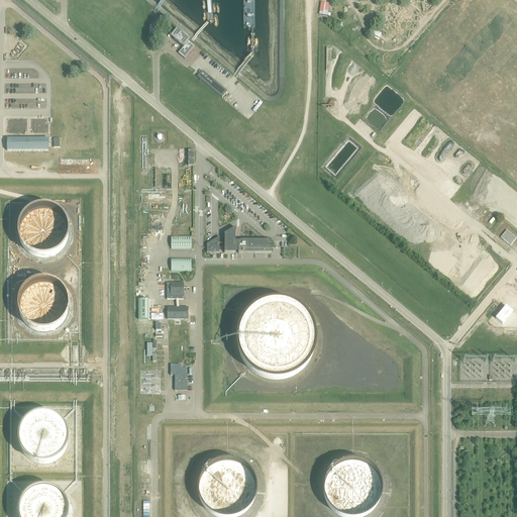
[(321,3),(319,15),(328,16),(329,4),(321,3)]
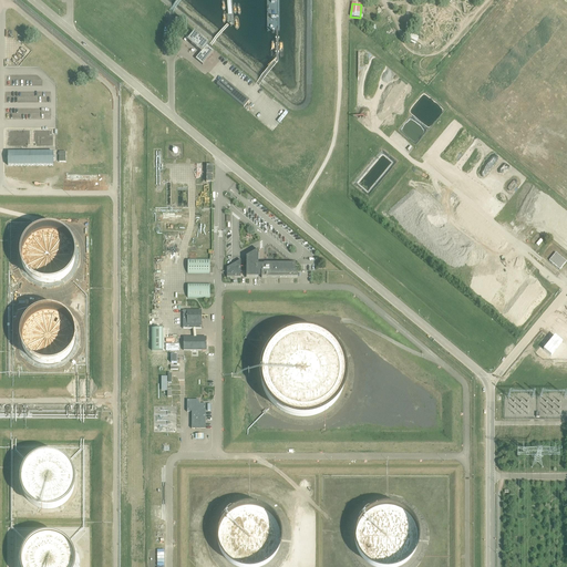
[(188,40),(187,41),(187,42),(188,41),(192,43),(191,44),(194,48),(200,53),(195,60),(203,65),(208,59),(210,55),(214,52),(206,47),(208,44),(205,42),(200,39),(199,41),(193,34),(188,40)]
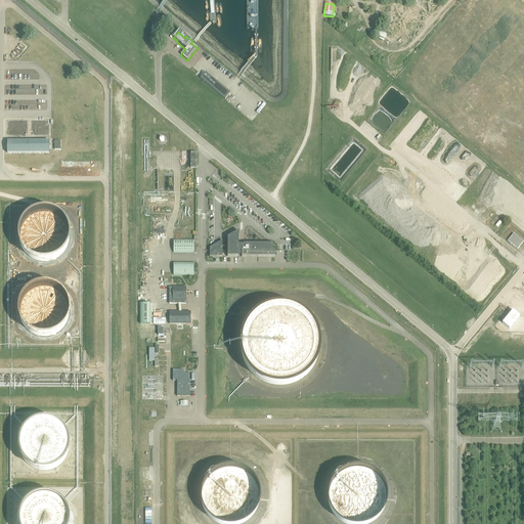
[(344,56),(332,56),(332,66),(344,64),(344,56)]
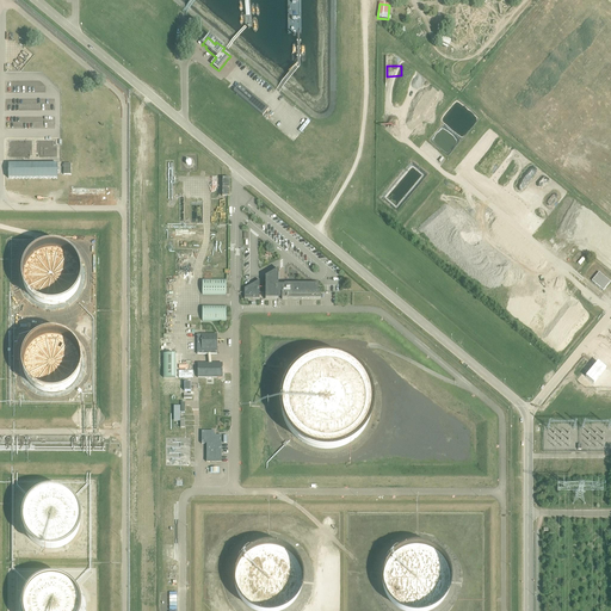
[(239,85),(233,92),(263,117),(269,110),(239,85)]
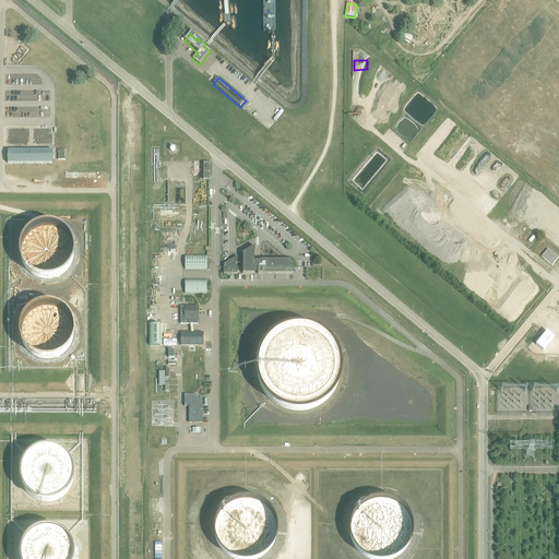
[(52,151),(8,151),(8,163),(52,164),(52,151)]
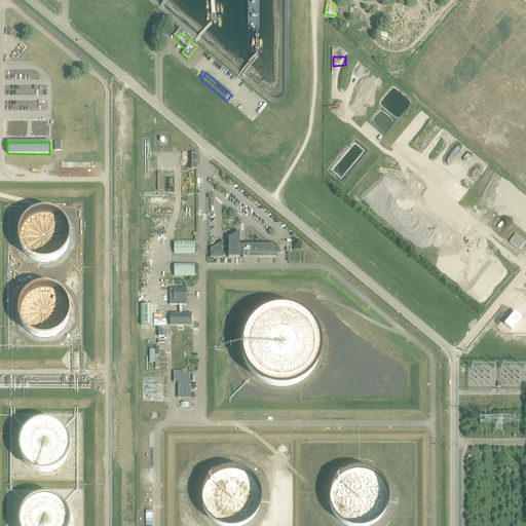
[(64,255),(69,248),(72,239),(72,230),(68,222),(63,216),(54,212),(45,210),(37,212),(30,215),(24,221),(21,229),(20,237),(21,246),(26,253),(32,259),(39,262),(48,262),(57,260),(64,255)]
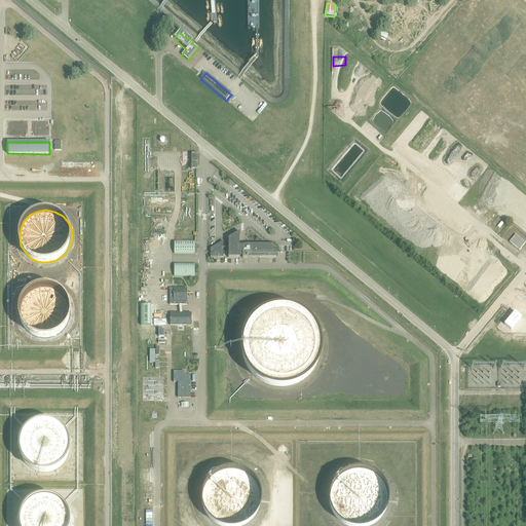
[(274,246),(245,246),(245,247),(242,247),(242,246),(242,245),(241,245),(241,246),(240,246),(240,247),(238,247),(238,243),(239,243),(239,232),(228,238),(228,258),(239,258),(239,256),(242,256),(242,259),(247,259),(247,258),(276,258),(276,254),(275,254),(275,252),(274,252),(274,246)]
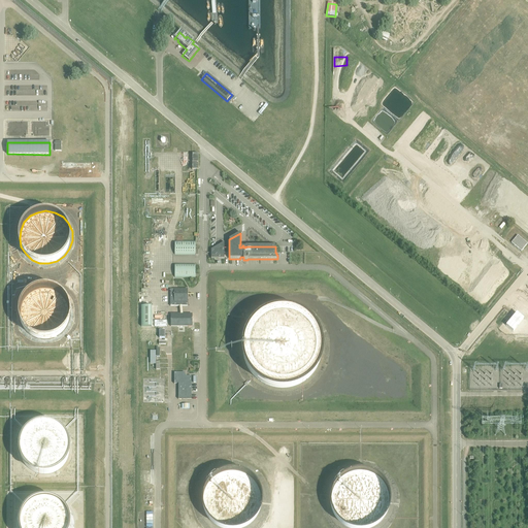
[(512,243),(521,252),(527,244),(518,236),(512,243)]
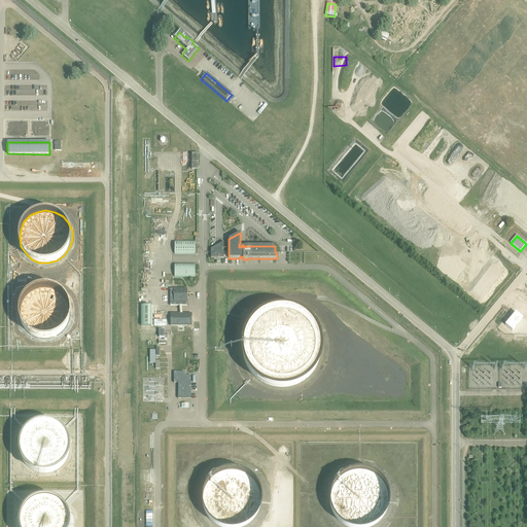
[(196,241),(175,241),(175,255),(196,255),(196,241)]
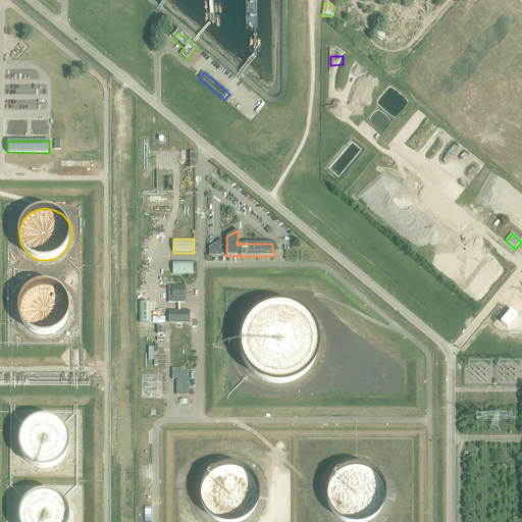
[(221,240),(212,246),(209,248),(209,256),(221,256),(221,240)]
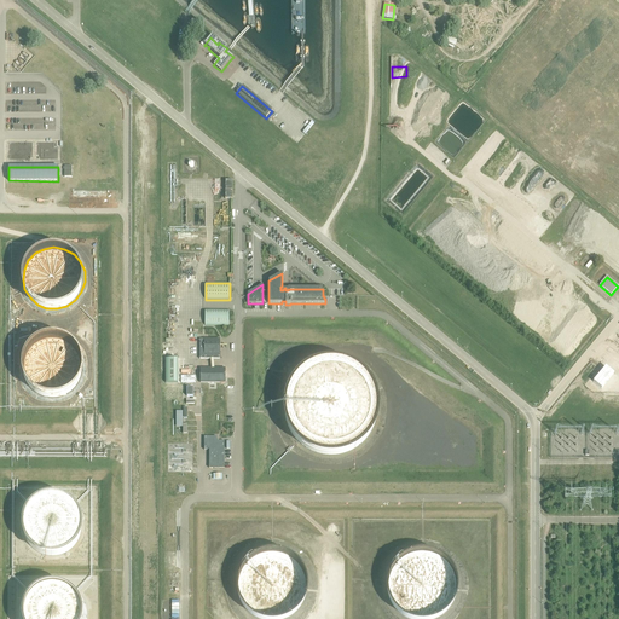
[(230,310),(206,311),(206,327),(230,327),(230,310)]
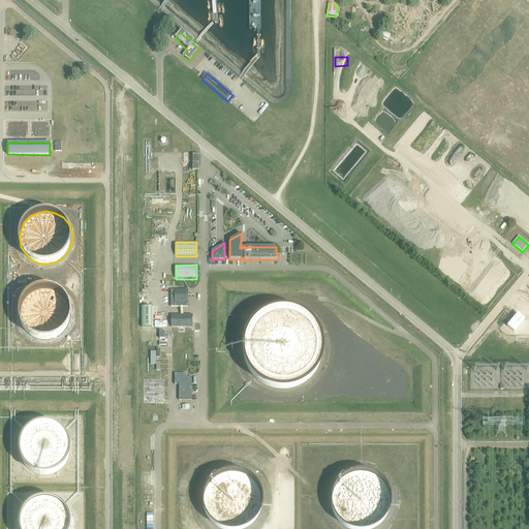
[(65,335),(70,328),(72,319),(72,310),(69,302),(63,296),(55,291),(47,289),(38,290),(30,294),(25,301),(21,309),(20,317),(22,325),(26,333),(32,338),(40,342),(49,342),(58,340),(65,335)]
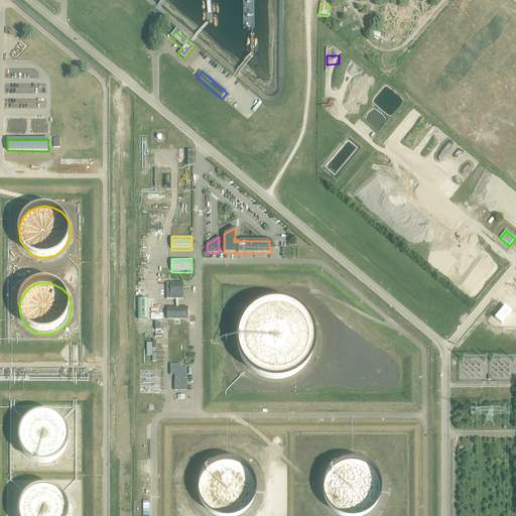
[(183,282),(166,282),(166,299),(183,299),(183,295),(183,282)]
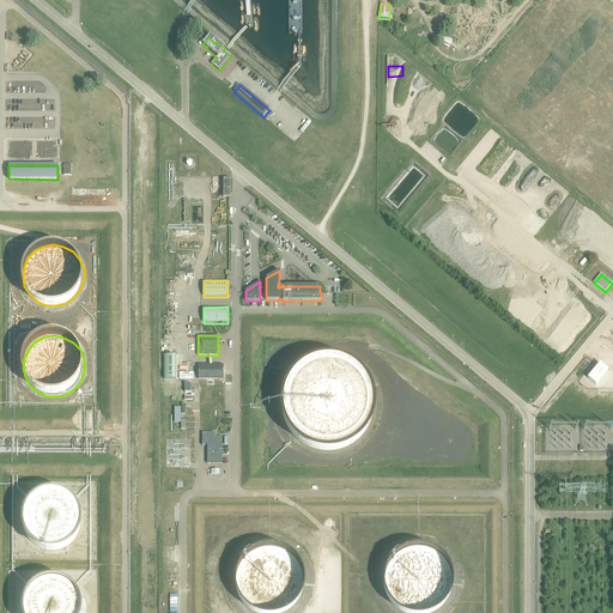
[(165,358),(165,351),(163,351),(162,365),(173,365),(173,354),(174,354),(174,351),(168,351),(168,354),(169,354),(169,358),(165,358)]
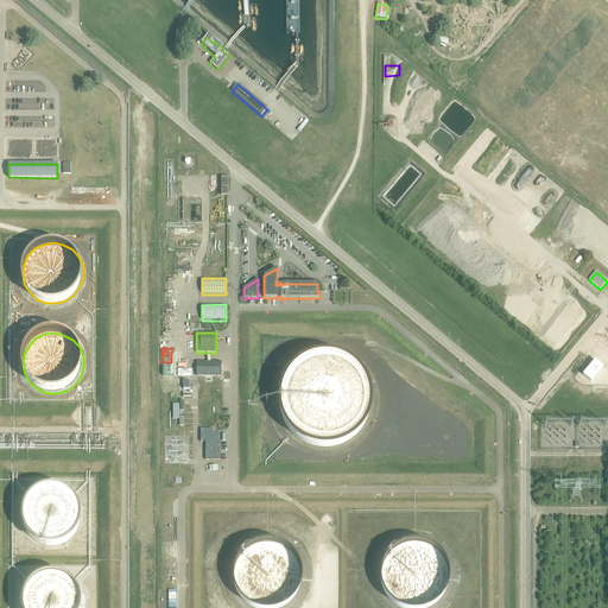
[(354,439),(365,429),(372,416),(374,400),(372,385),(365,372),(353,361),(340,355),(324,353),(309,356),(295,366),(285,378),(279,393),(279,410),(285,424),(296,437),(310,445),(325,448),(341,447),(354,439)]
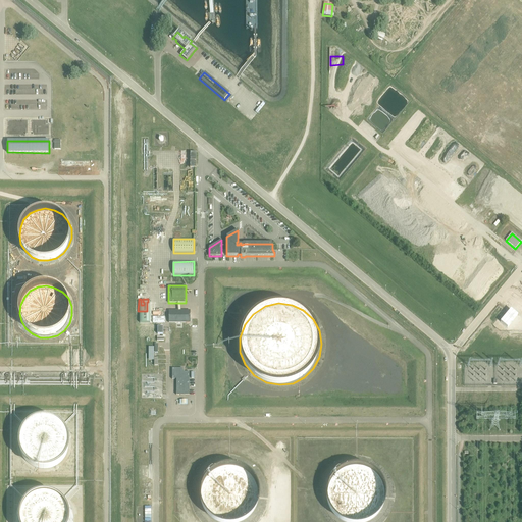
[(191,311),(169,310),(169,323),(191,323),(191,311)]
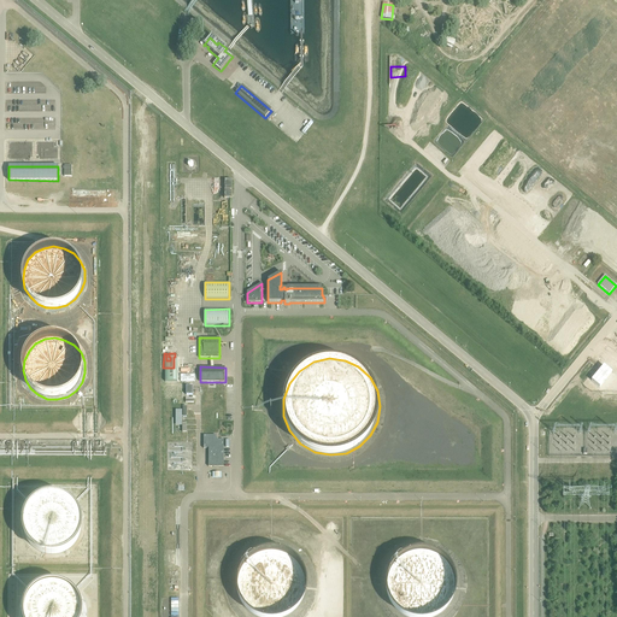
[(209,448),(209,466),(223,466),(223,440),(216,440),(216,435),(204,435),(204,448),(209,448)]
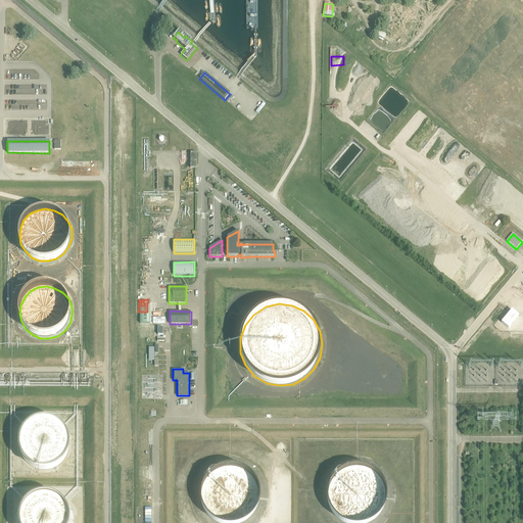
[(63,463),(68,456),(70,447),(70,438),(67,430),(61,423),(53,419),(45,418),(37,419),(29,423),(24,429),(19,436),(18,444),(20,453),(25,461),(31,466),(39,469),(47,470),(56,468),(63,463)]
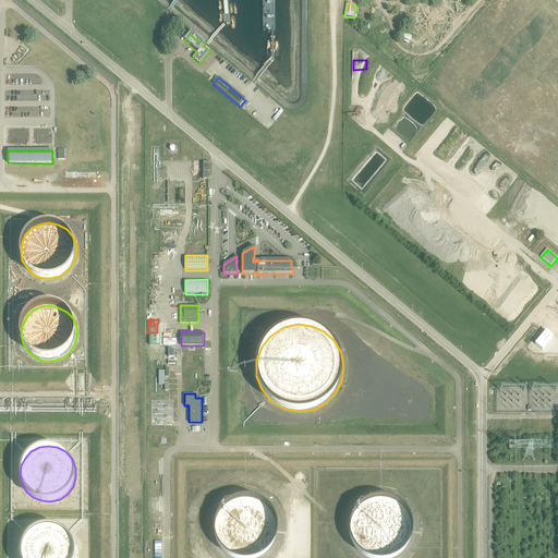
[(404,547),(410,538),(413,529),(413,518),(409,508),(402,500),(392,495),(383,493),(372,494),(363,499),(355,506),(351,516),(350,526),(352,536),(356,545),(365,552),(375,556),(385,556),(396,554),(404,547)]
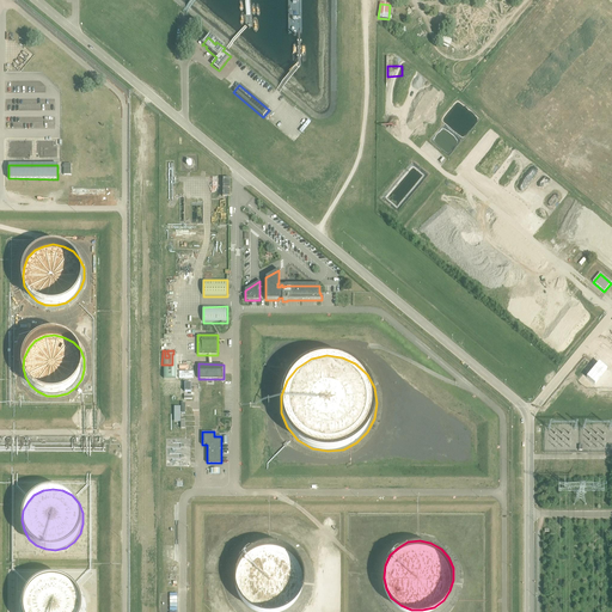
[(297,599),(303,589),(305,577),(304,567),(299,556),(291,548),(280,543),(269,542),(258,544),(248,550),(240,558),(237,569),(236,580),(239,591),(245,600),(255,607),(265,611),(277,610),(288,606),(297,599)]
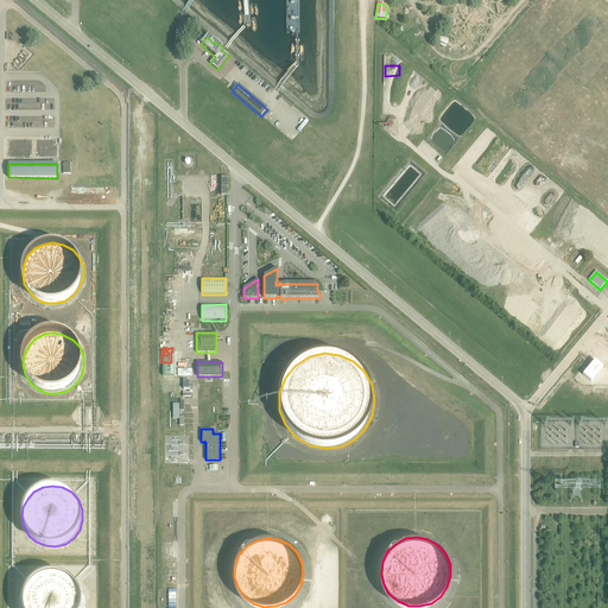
[(82,607),(83,599),(78,589),(73,582),(63,576),(52,575),(43,576),(35,581),(27,588),(24,596),(23,606),(23,607),(82,607)]
